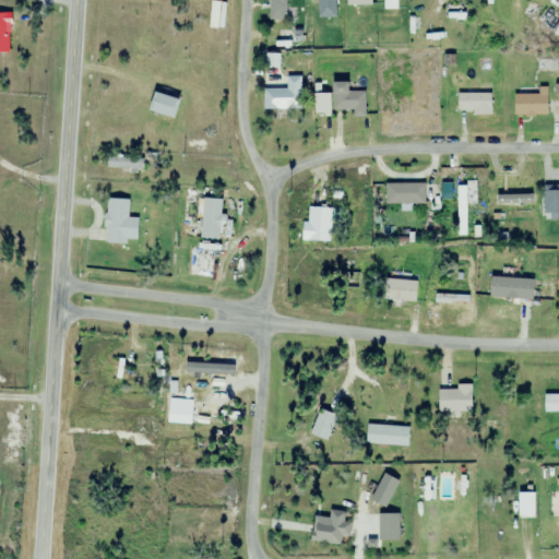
[(269,0),(270,20),(287,20),(286,0),(269,0)]
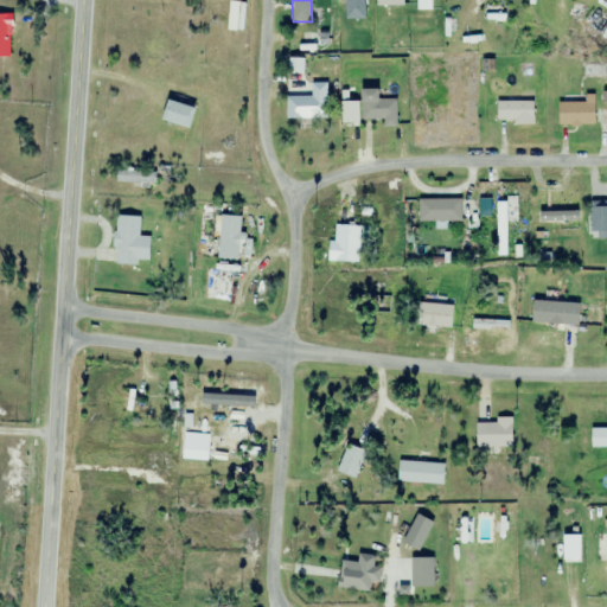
[(568,16),(582,19),(586,5),(572,1),(568,16)]
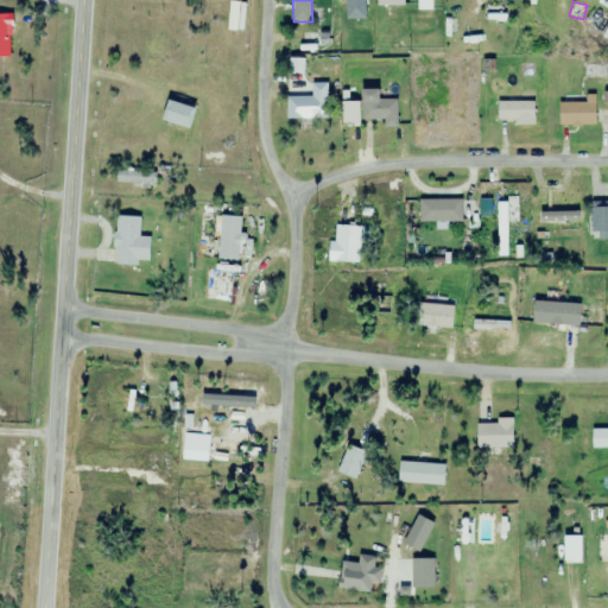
[(487,21),(502,20),(501,5),(486,6),(487,21)]
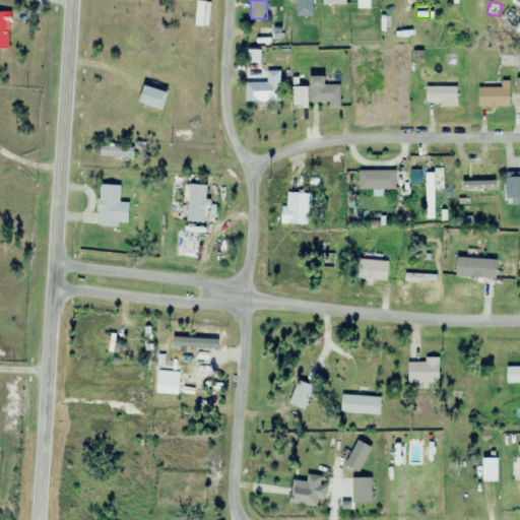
[(519,34),(519,18),(508,9),(500,19),(519,34)]
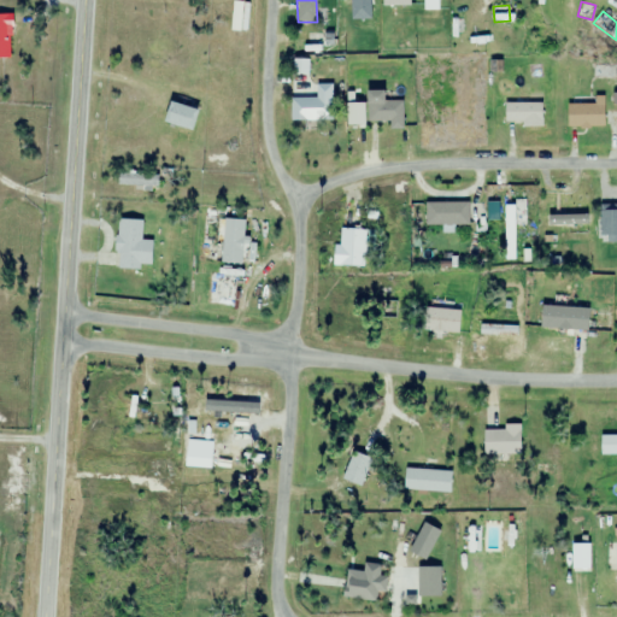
[(391,122),(391,128),(403,128),(403,101),(383,101),(383,90),(366,90),(366,122),(391,122)]
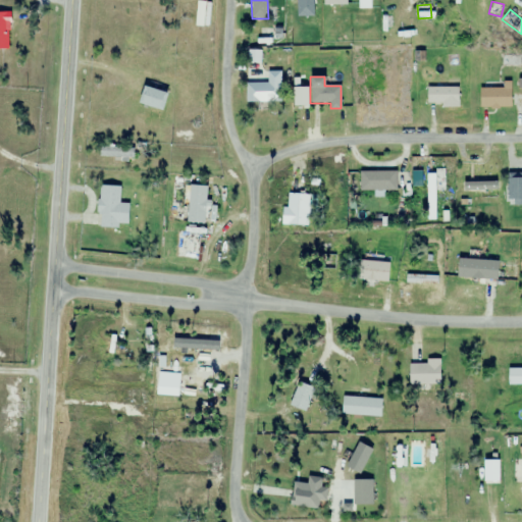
[(427,84),(427,106),(459,106),(459,84),(427,84)]
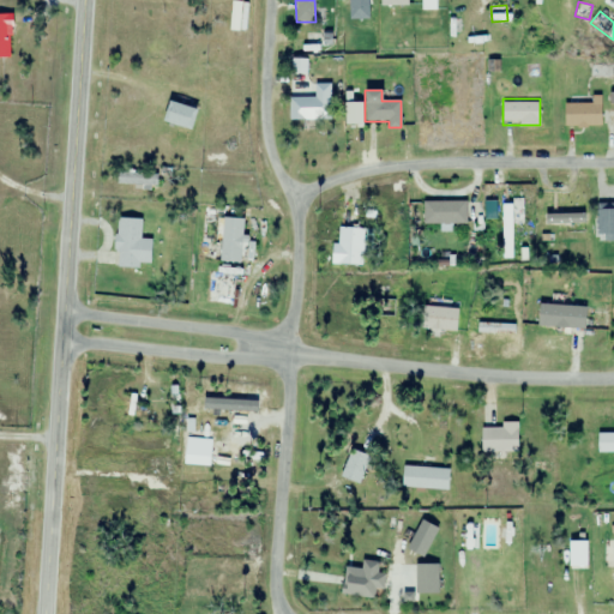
[(190,130),(197,109),(168,100),(161,120),(190,130)]
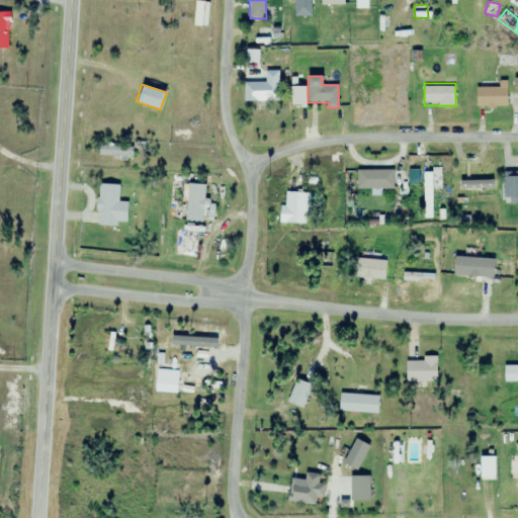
[(276,85),(247,85),(247,103),(276,103),(276,85)]
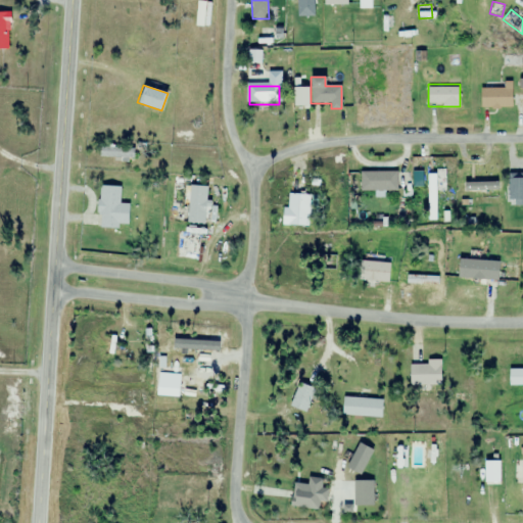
[(480,107),(513,107),(513,88),(480,88),(480,107)]
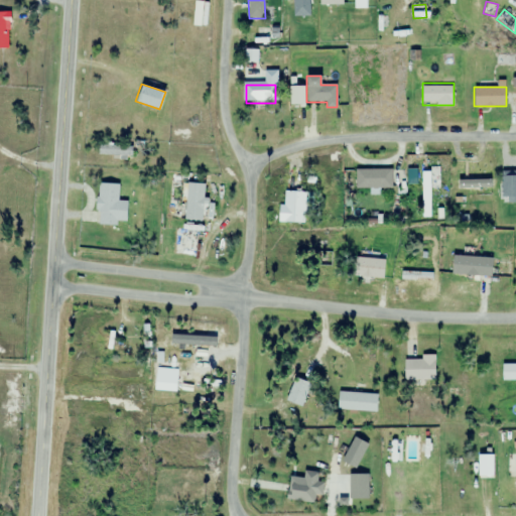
[(131,144),(99,144),(99,155),(131,155),(131,144)]
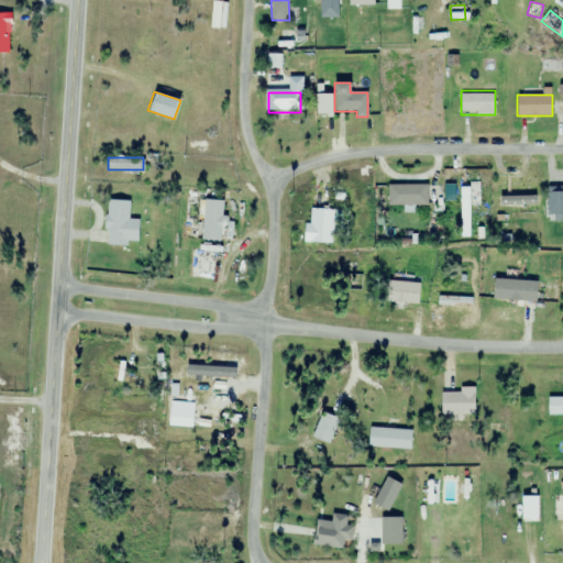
[(389,185),(389,206),(431,206),(431,185),(389,185)]
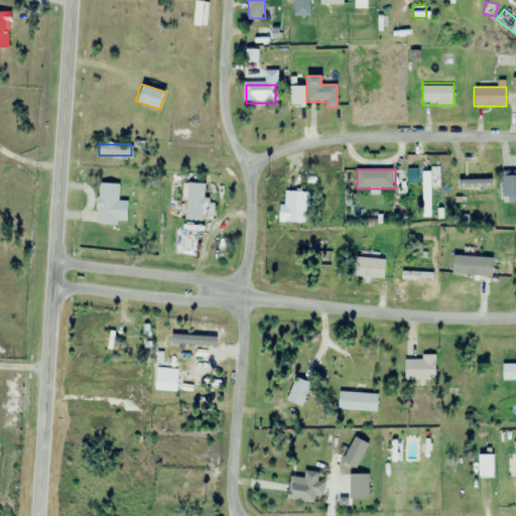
[(515,201),(515,170),(503,171),(503,202),(515,201)]
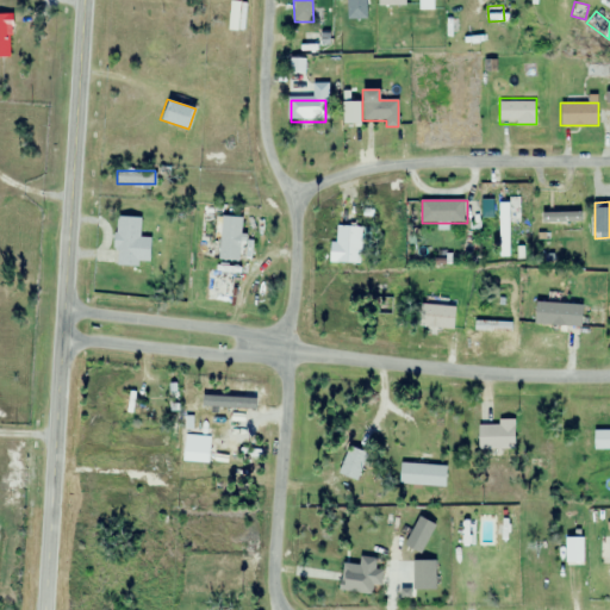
[(508,248),(508,204),(497,204),(497,248),(508,248)]
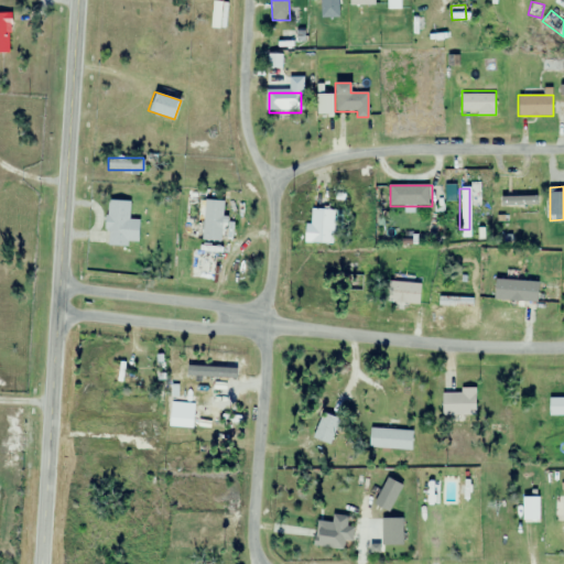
[(511,196),(511,194),(494,194),(494,208),(539,208),(539,196),(511,196)]
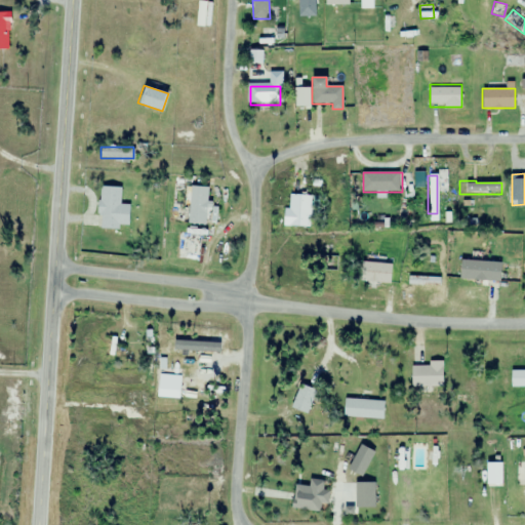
[(184,224),(207,225),(208,187),(185,186),(184,224)]
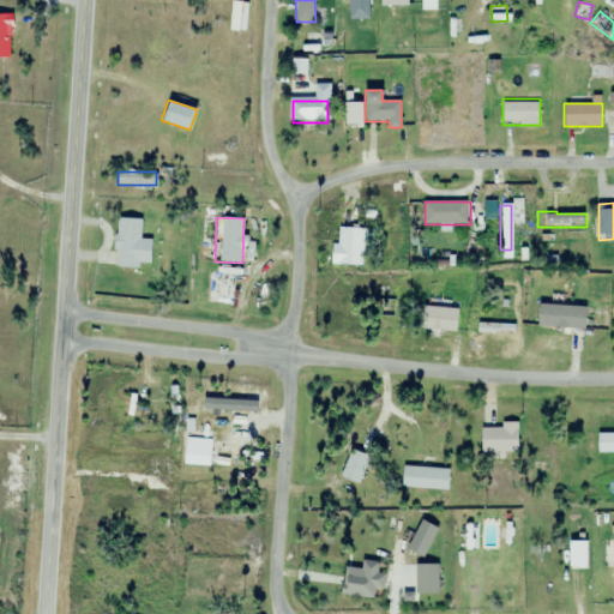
[(142,268),(142,218),(116,218),(116,268),(142,268)]
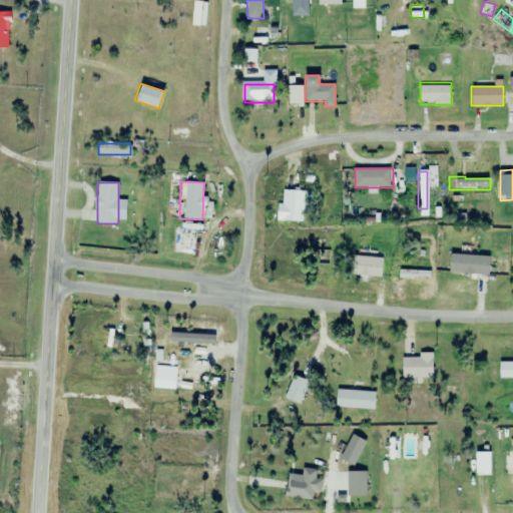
[(278,220),(303,220),(303,186),(284,186),(284,203),(278,203),(278,220)]
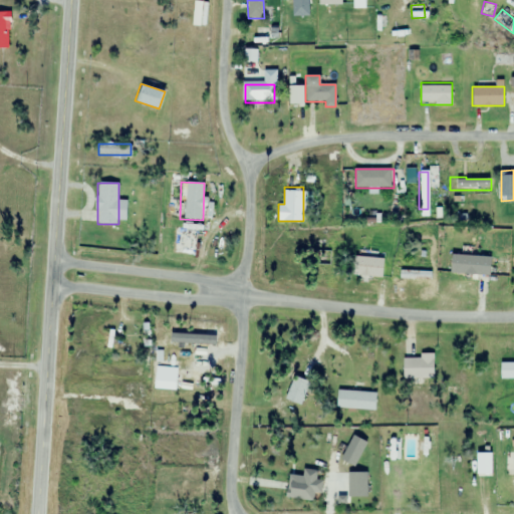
[(174,253),(195,254),(196,230),(174,230),(174,253)]
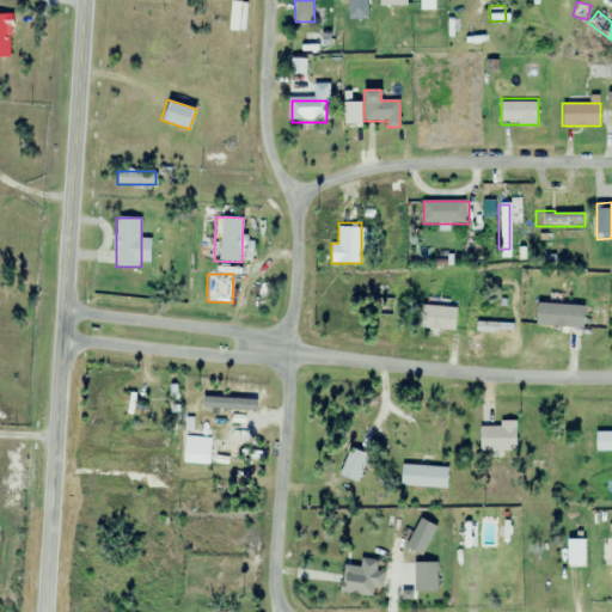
[(536,328),(583,328),(583,303),(536,303),(536,328)]
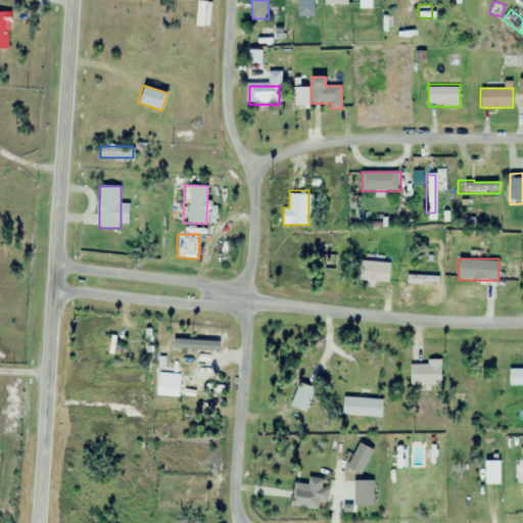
[(390,279),(389,260),(359,263),(360,281),(390,279)]
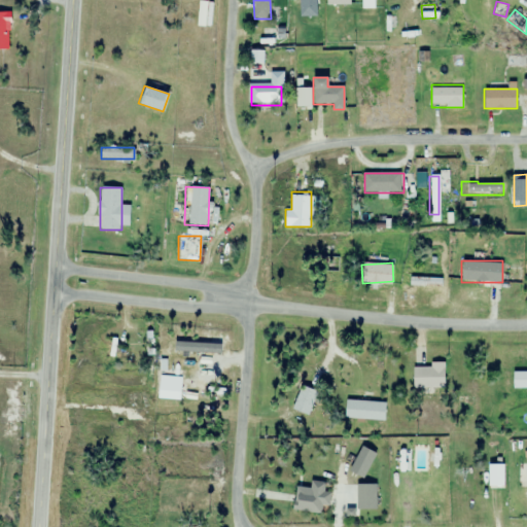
[(444,366),(413,366),(413,388),(444,388),(444,366)]
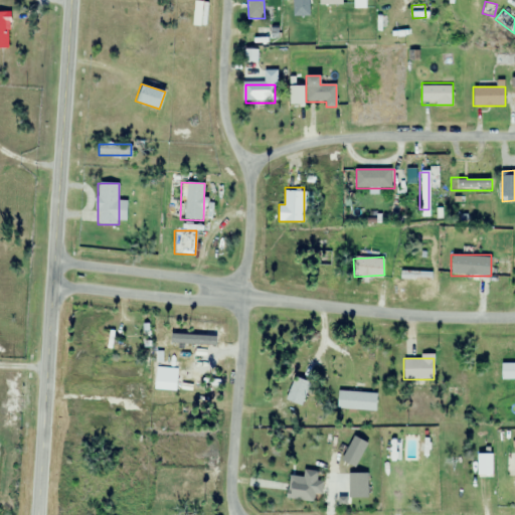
[(514,362),(501,363),(501,380),(514,380),(514,362)]
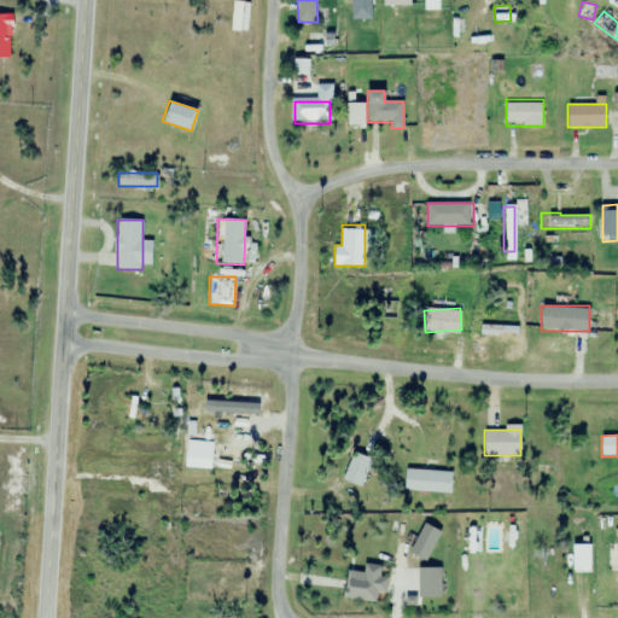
[(572,546),(572,586),(583,586),(583,546),(572,546)]
